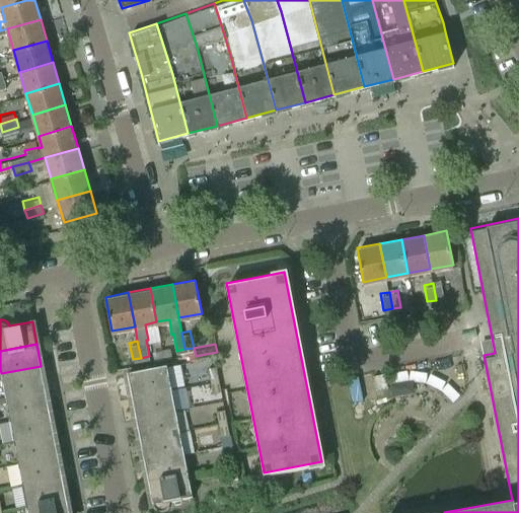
[(163,357),(172,355),(170,346),(161,348),(163,357)]
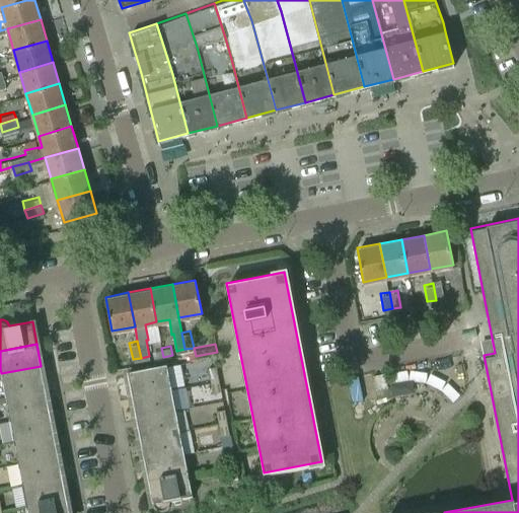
[(127,370),(131,392),(171,384),(167,362),(127,370)]
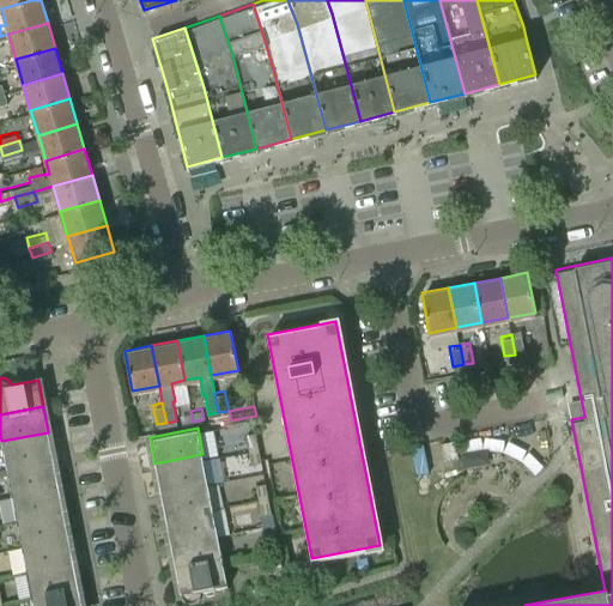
[(246,431),(248,446),(259,443),(255,429),(246,431)]
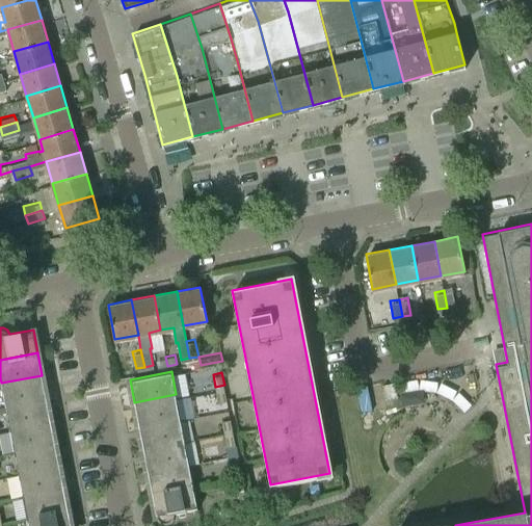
[(42,375),(1,383),(5,405),(46,397),(42,375)]
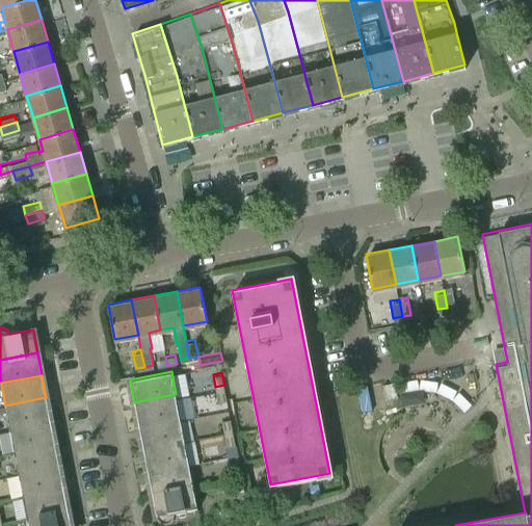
[(397,394),(394,379),(382,383),(386,397),(397,394)]
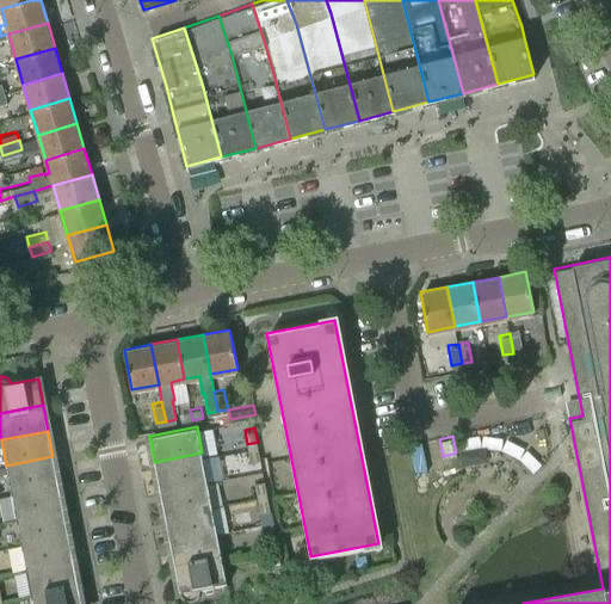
[(260,457),(258,442),(247,444),(251,460),(260,457)]
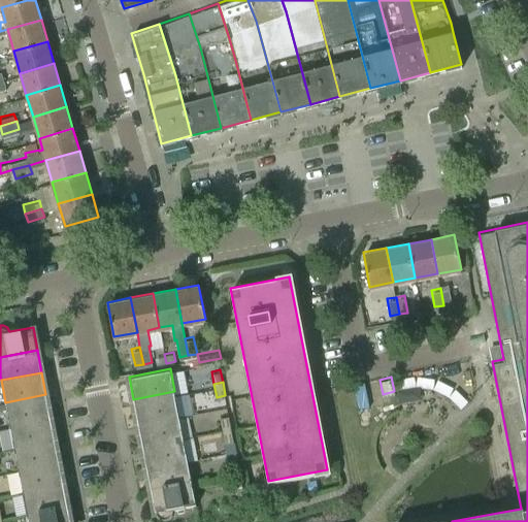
[(133,399),(137,421),(178,414),(174,391),(133,399)]
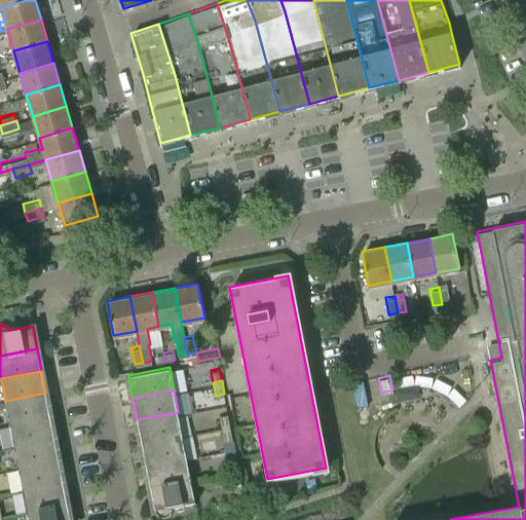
[(49,414),(45,393),(5,401),(9,422),(49,414)]
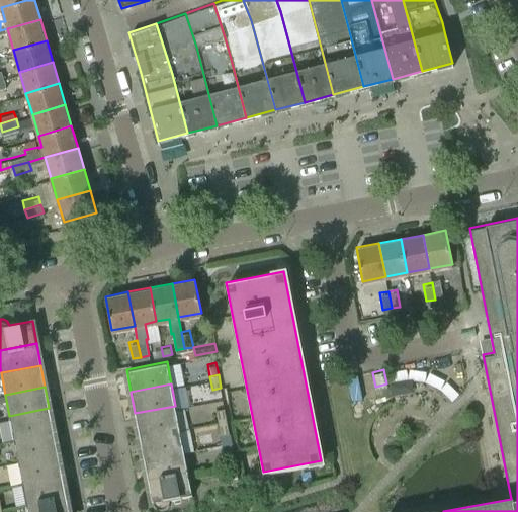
[(135,413),(140,435),(179,427),(175,406),(135,413)]
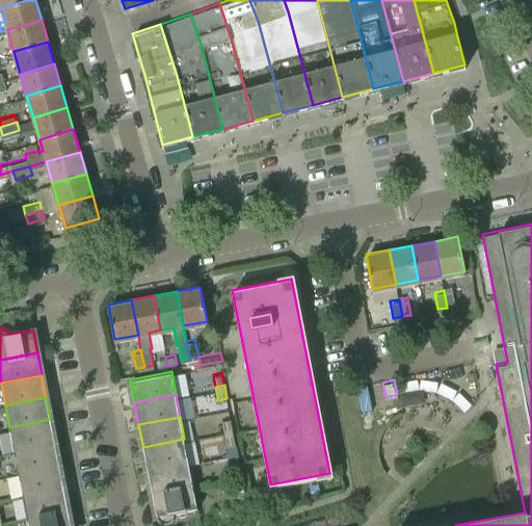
[(222,418),(224,430),(233,429),(231,417),(222,418)]
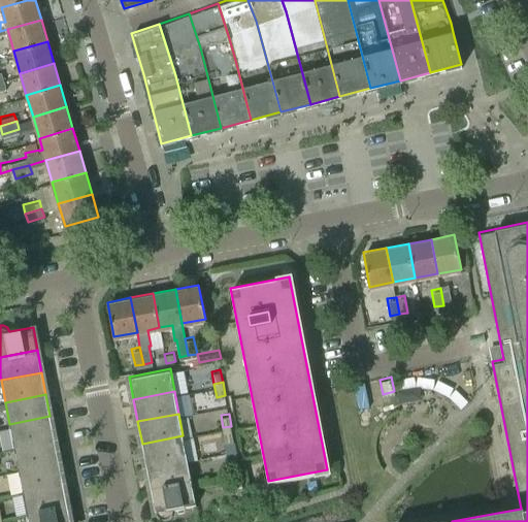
[(50,416),(9,424),(13,446),(54,437),(50,416)]
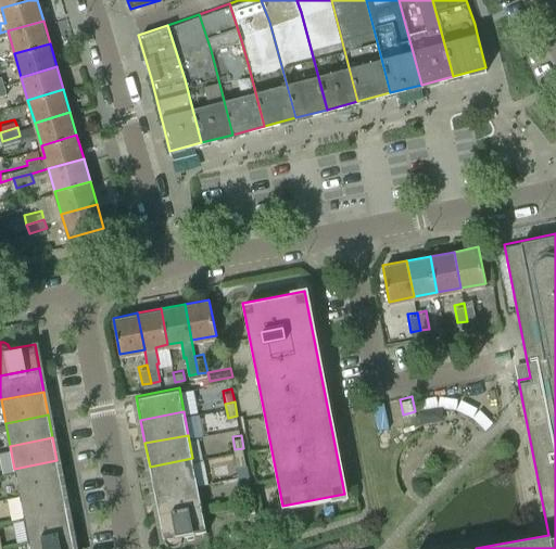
[(245,461),(243,448),(235,449),(237,463),(245,461)]
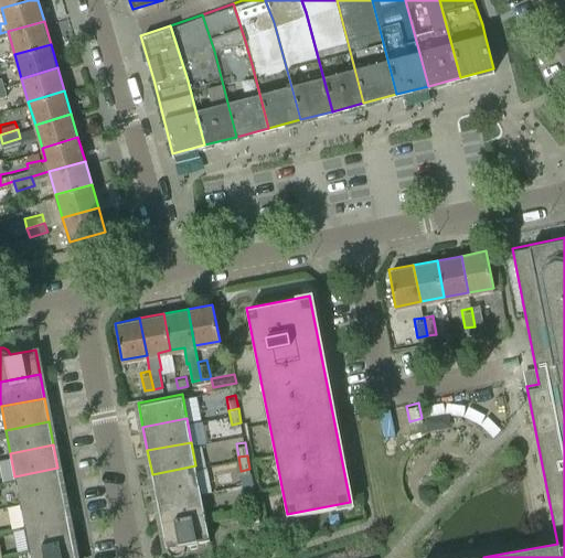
[(152,474),(157,497),(200,489),(195,465),(152,474)]
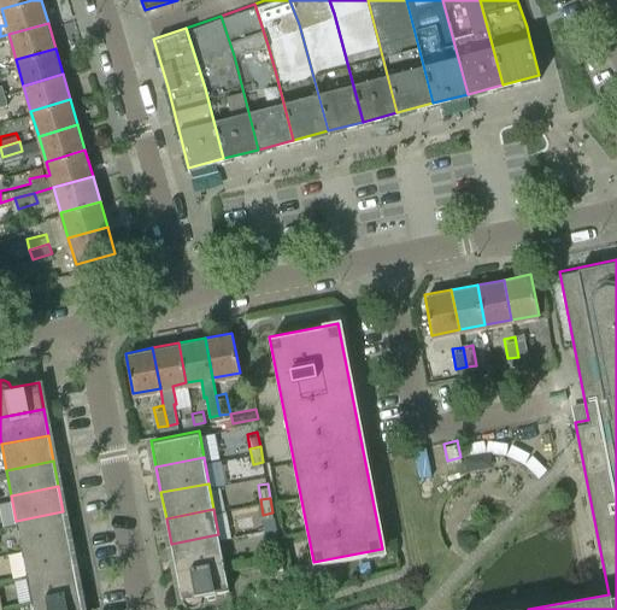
[(69,537),(63,511),(16,521),(21,546),(69,537)]
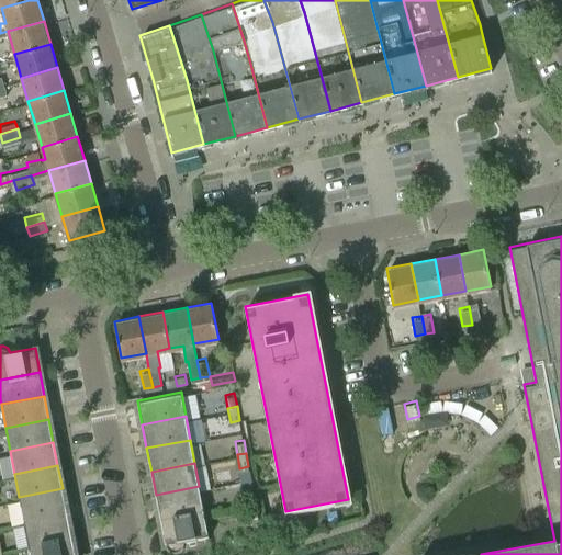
[(199,486),(156,495),(160,518),(204,509),(199,486)]
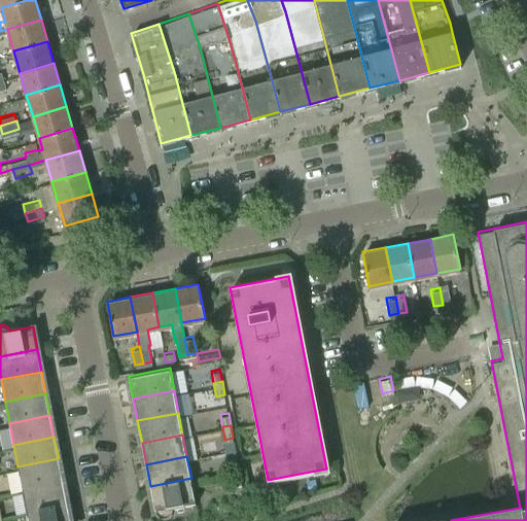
[(231,471),(239,469),(237,456),(229,458),(231,471)]
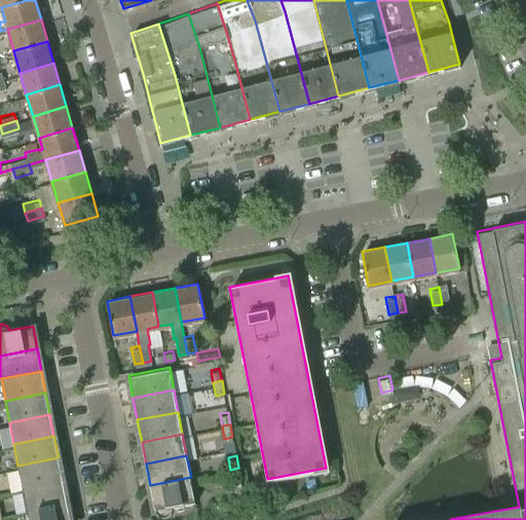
[(22,487),(63,480),(59,457),(17,466),(22,487)]
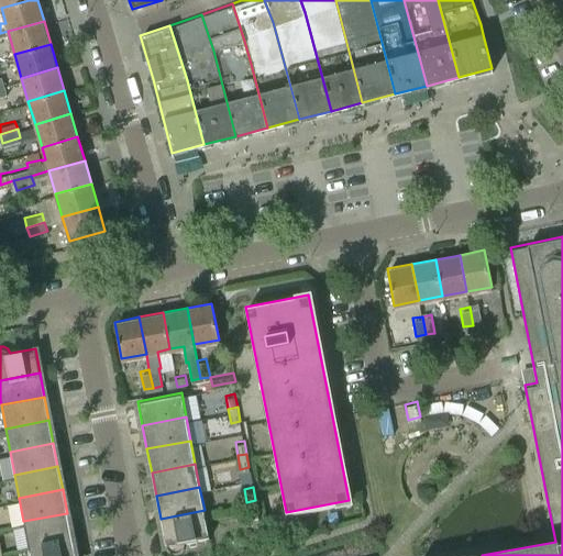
[(257,514),(255,500),(246,502),(249,516),(257,514)]
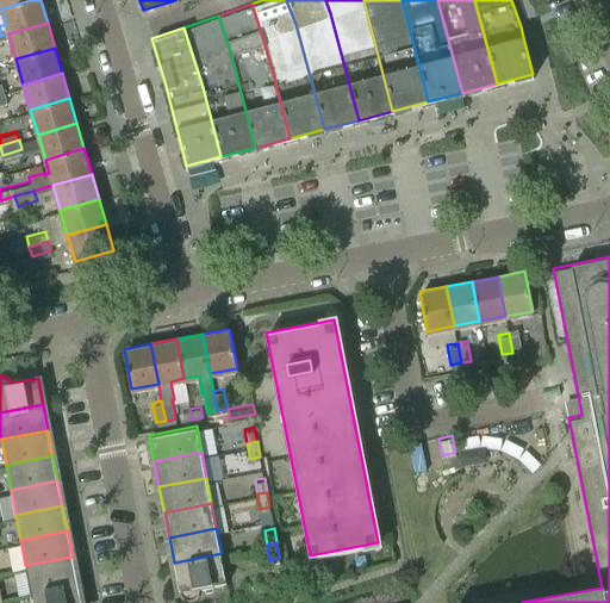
[(359,564),(367,561),(365,551),(356,553),(359,564)]
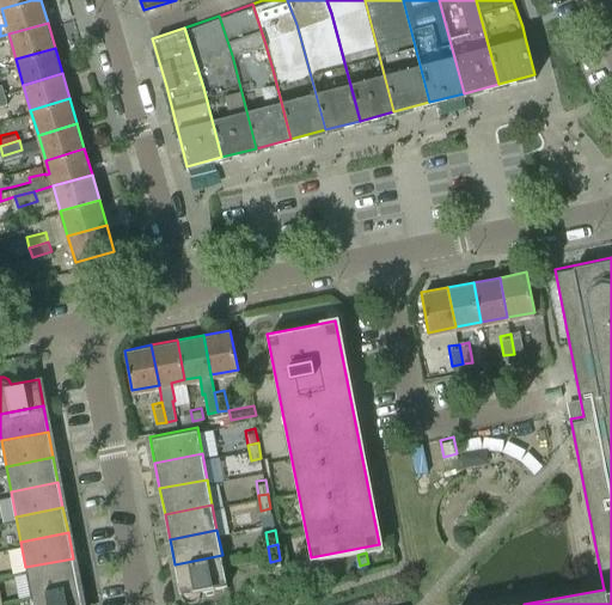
[(227,582),(222,555),(175,564),(179,591),(181,591),(181,593),(182,594),(182,596),(183,597),(185,598),(187,599),(189,599),(190,599),(193,599),(194,598),(196,598),(197,597),(199,594),(200,593),(200,591),(200,590),(200,588),(214,585),(227,582)]
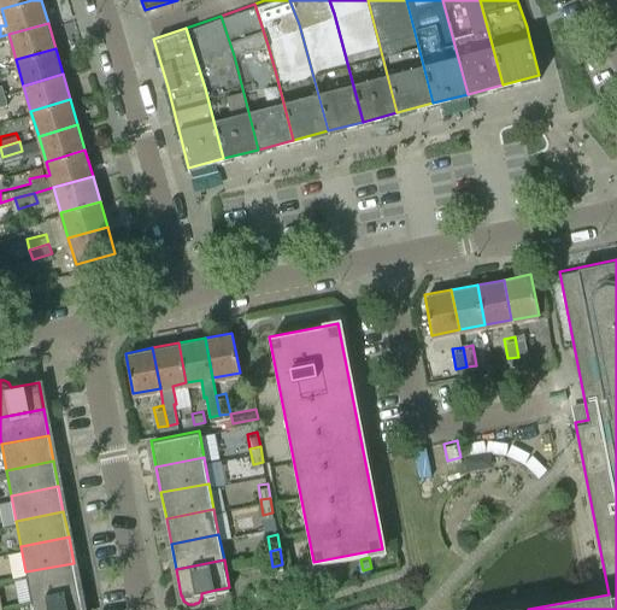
[(78,588),(74,563),(25,572),(30,598),(78,588)]
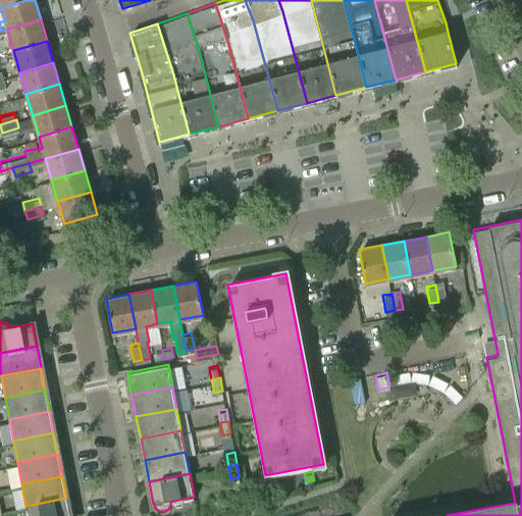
[(69,515),(66,498),(25,506),(28,515),(69,515)]
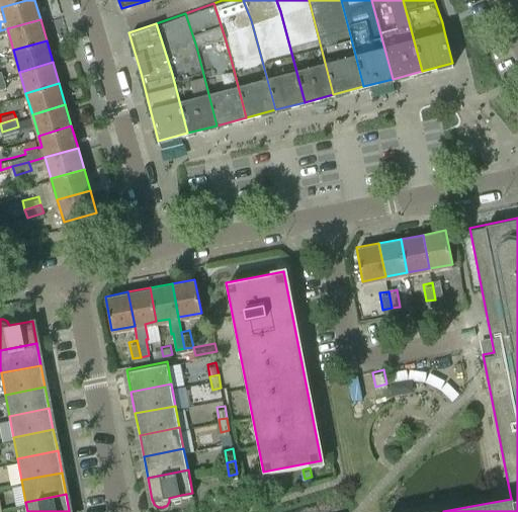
All buildings are outlined.
